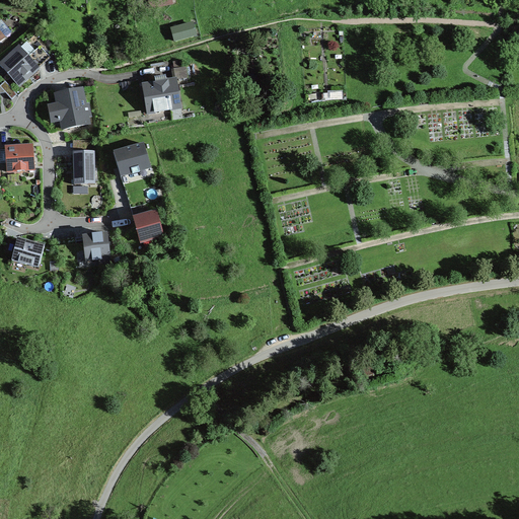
[(20,47),(0,65),(19,86),(28,78),(25,75),(36,65),(28,57),(20,47)]
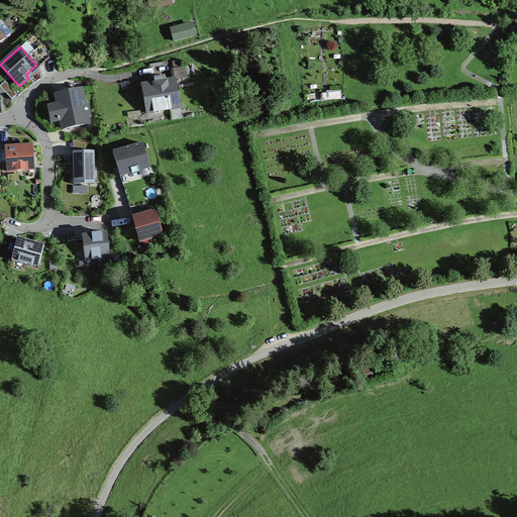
[(40,46),(34,52),(44,63),(50,58),(40,46)]
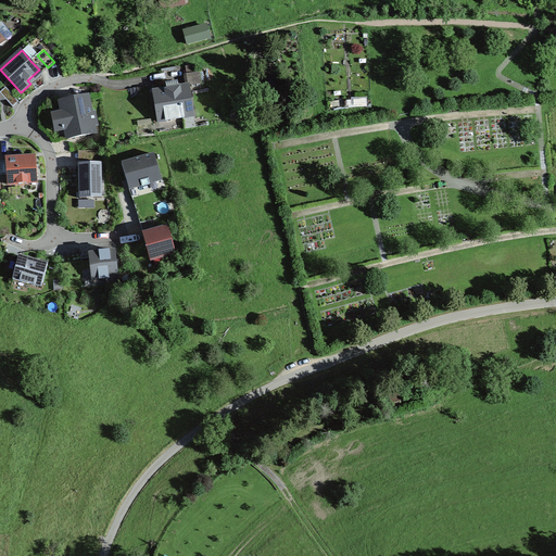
[(37,55),(30,61),(39,70),(41,73),(48,67),(37,55)]
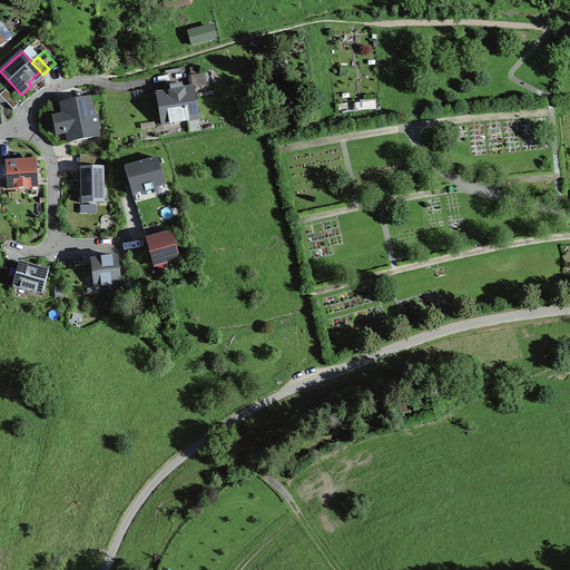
[(206,72),(192,72),(192,82),(206,81),(206,72)]
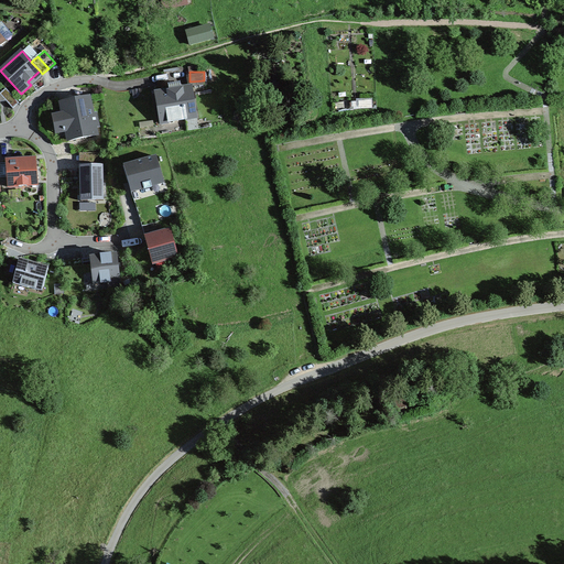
[(6,88),(0,93),(0,94),(13,109),(19,102),(6,88)]
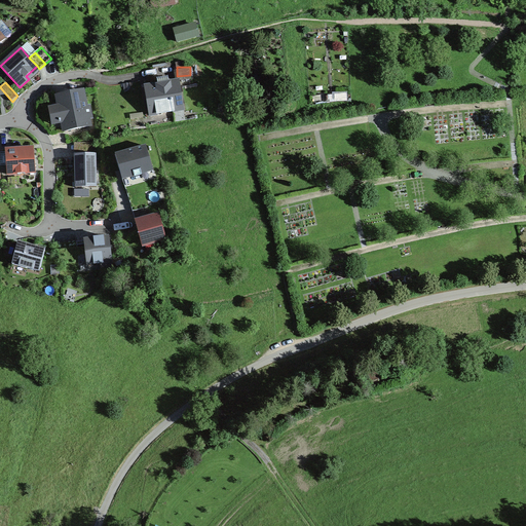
[(157,85),(145,87),(150,114),(183,108),(179,82),(157,86),(157,85)]
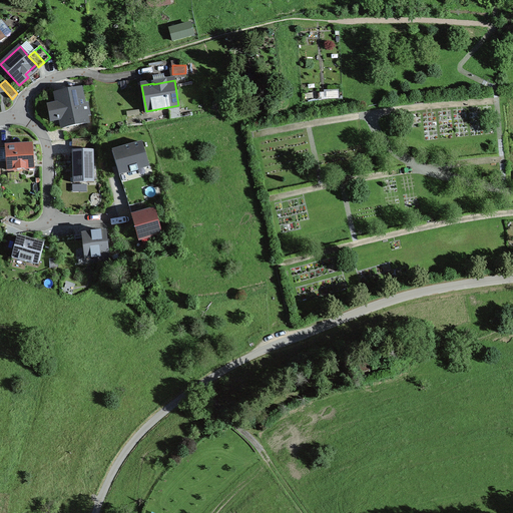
[(80,89),(56,94),(58,103),(54,104),(57,119),(61,118),(63,127),(87,123),(86,116),(90,115),(87,103),(83,104),(80,89)]
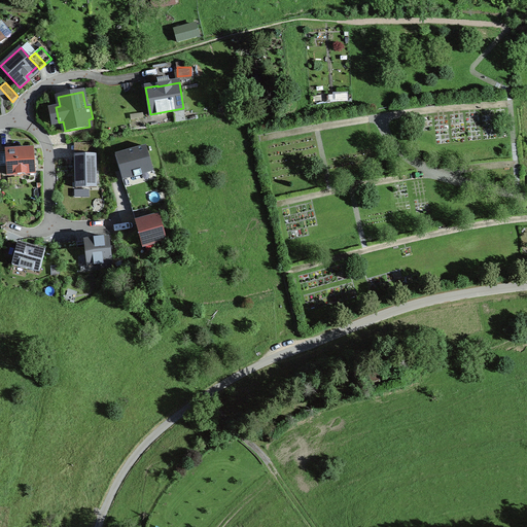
[(59,123),(56,107),(49,108),(53,124),(59,123)]
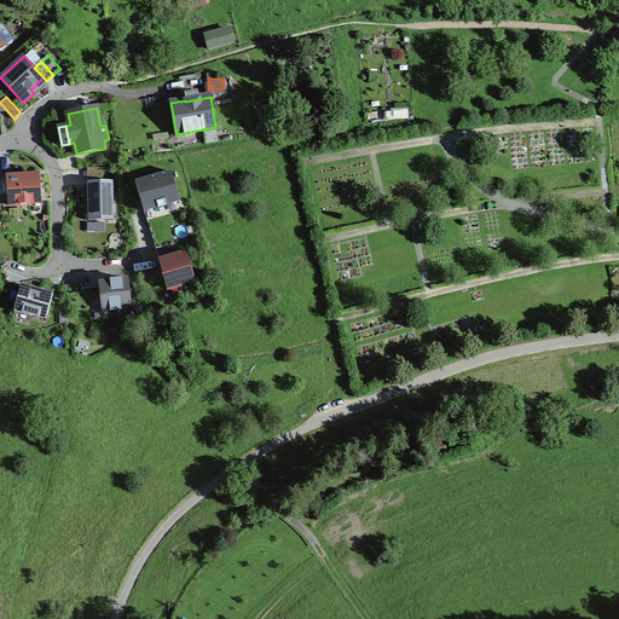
[(172,171),(136,181),(144,212),(180,201),(172,171)]
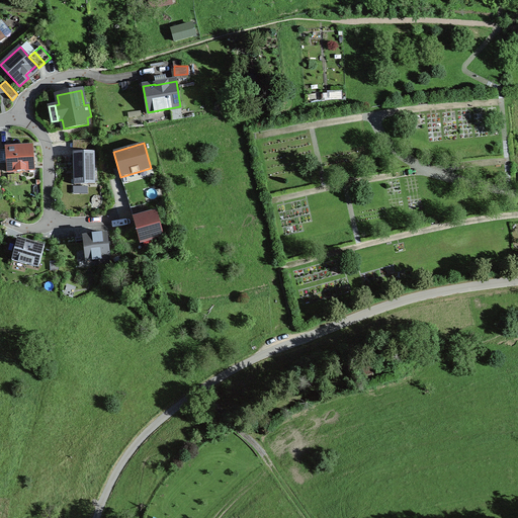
[(34,170),(33,146),(6,148),(6,150),(7,165),(7,171),(34,170)]
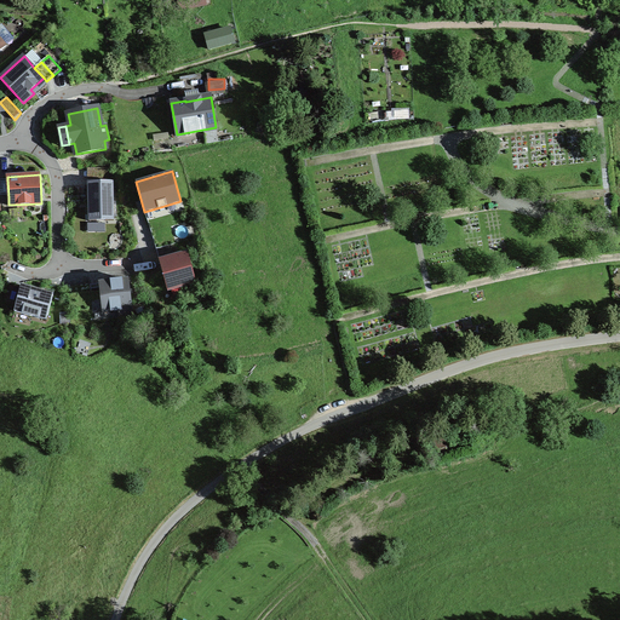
[(115,184),(90,183),(90,222),(114,222),(115,184)]
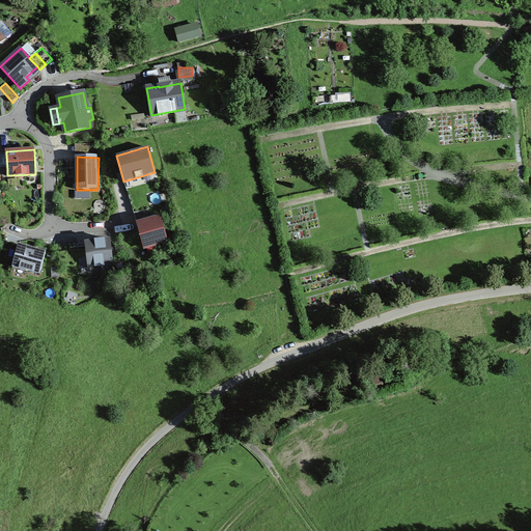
[(150,208),(134,213),(136,220),(152,216),(150,208)]
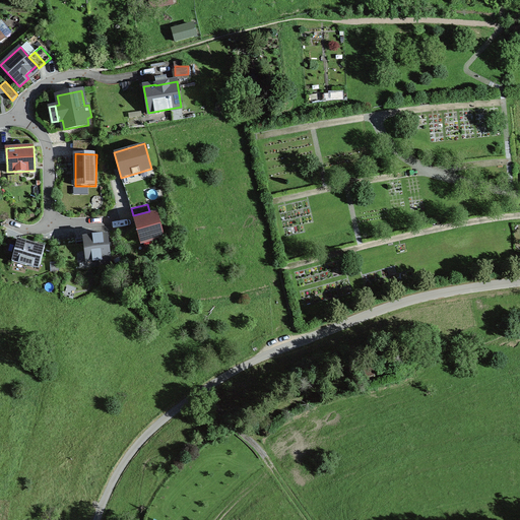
[(164,236),(156,212),(134,218),(141,243),(164,236)]
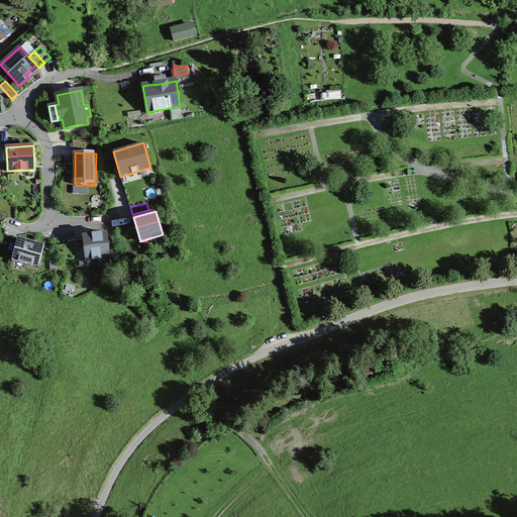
[(107,233),(83,236),(85,251),(86,261),(110,257),(107,233)]
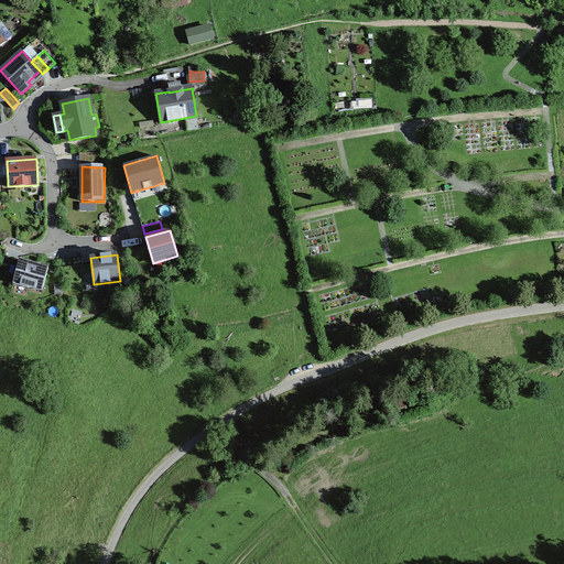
[(14,275),(19,260),(9,258),(4,273),(14,275)]
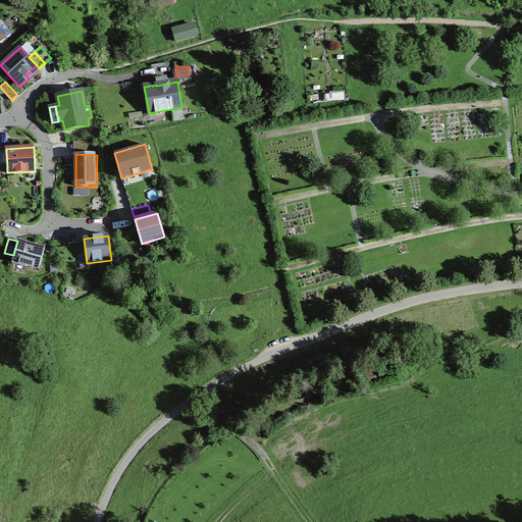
[(86,254),(84,239),(75,240),(77,255),(86,254)]
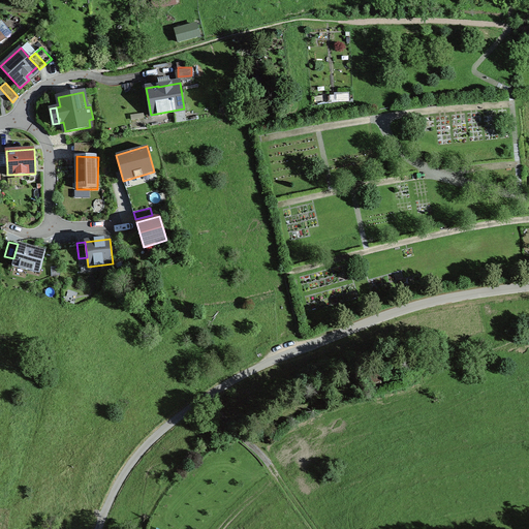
[(45,251),(18,244),(13,258),(12,266),(39,273),(45,251)]
